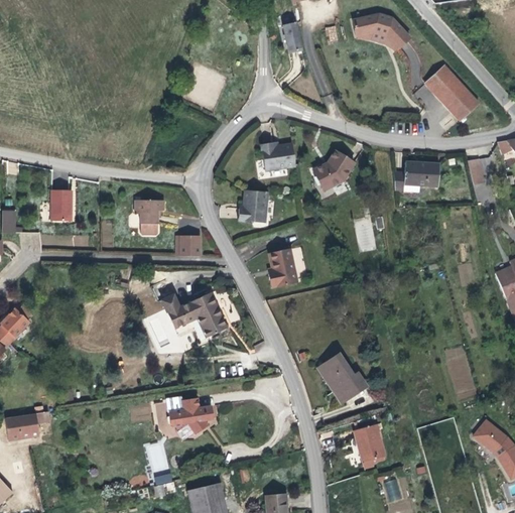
[(410,36),(393,17),(380,12),(353,19),(358,35),(373,31),(371,37),(377,38),(385,41),(387,35),(398,47),(410,36)]
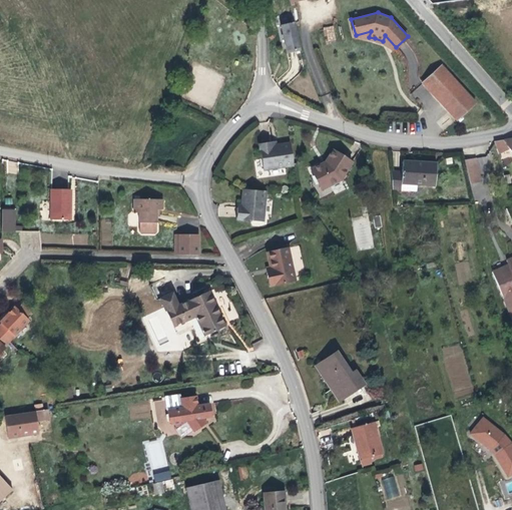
[(325,39),(335,38),(333,22),(323,24),(325,39)]
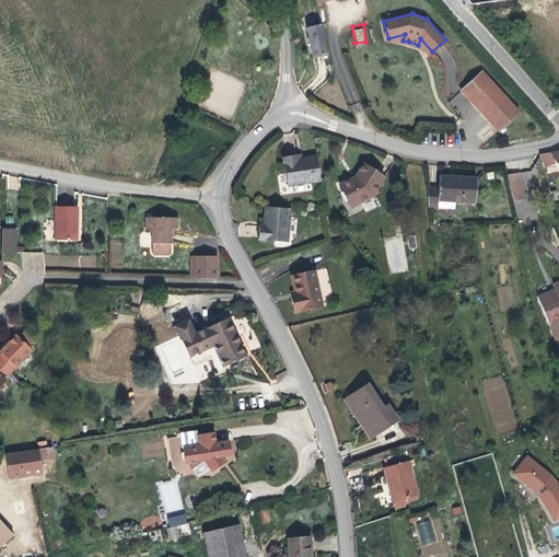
[(327,58),(321,28),(304,32),(309,48),(312,61),(327,58)]
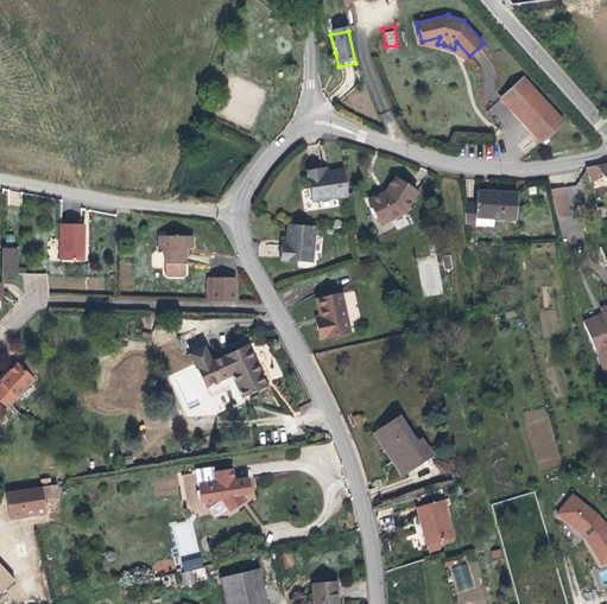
[(424,48),(437,44),(440,37),(422,42),(424,48)]
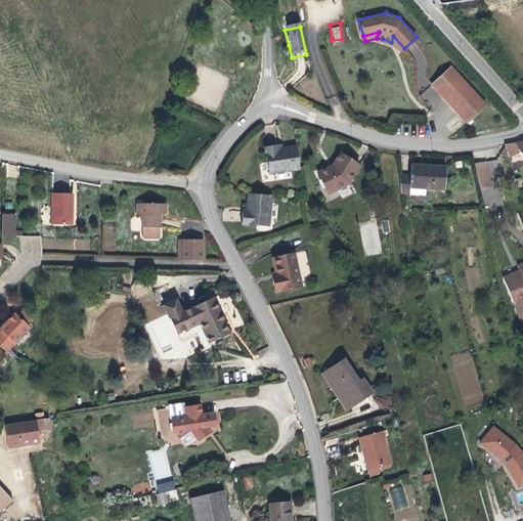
[(400,52),(404,48),(393,36),(391,42),(400,52)]
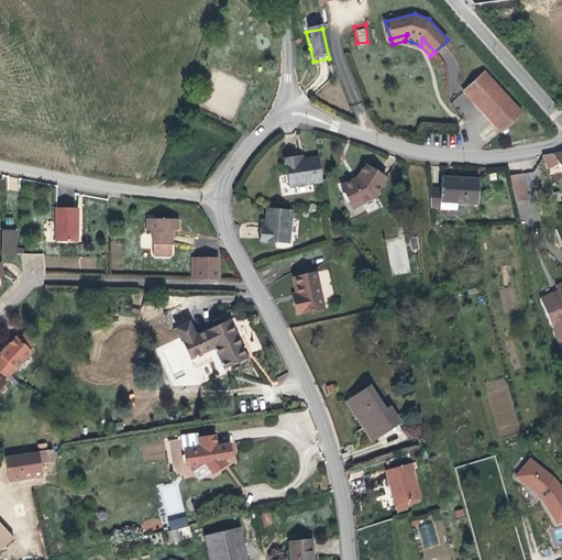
[(502,130),(522,111),(487,69),(466,88),(502,130)]
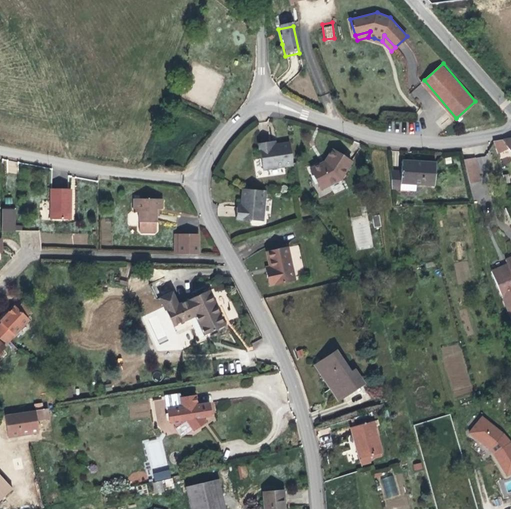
[(510,137),(492,140),(494,146),(497,153),(508,146),(510,148),(510,137)]
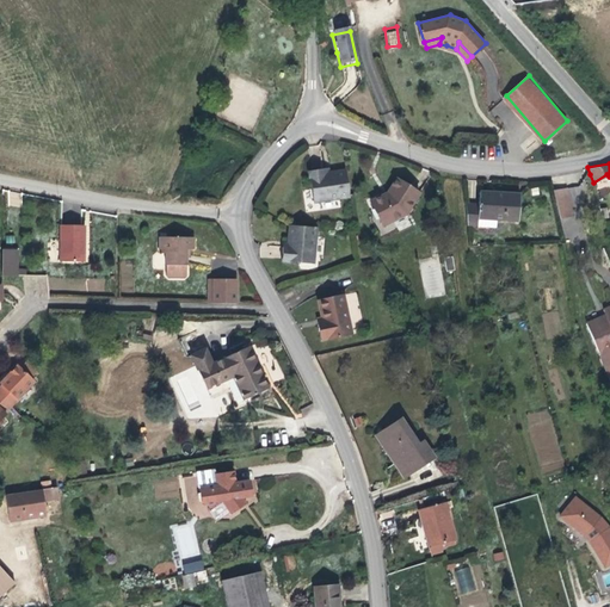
[(322,173),(319,174),(318,167),(306,169),(310,203),(349,197),(344,171),(326,173),(322,173)]
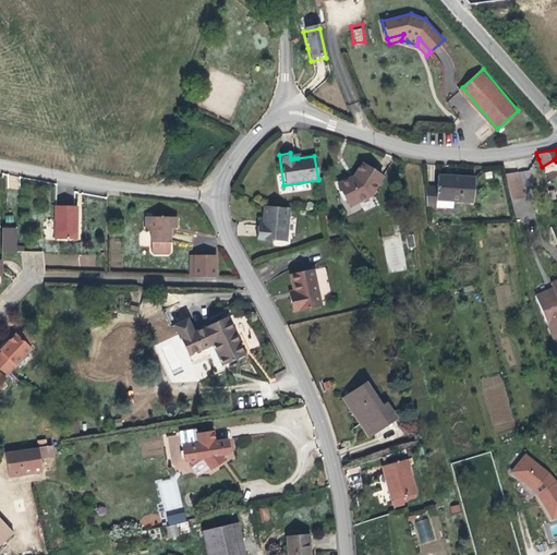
[(382,171),(360,159),(351,173),(335,182),(347,206),(368,193),(382,171)]
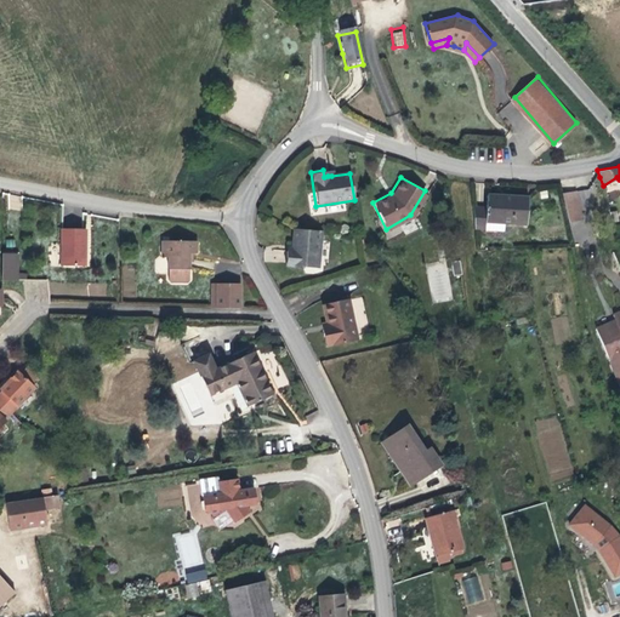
[(574,184),(561,186),(567,216),(580,213),(575,193),(574,184)]
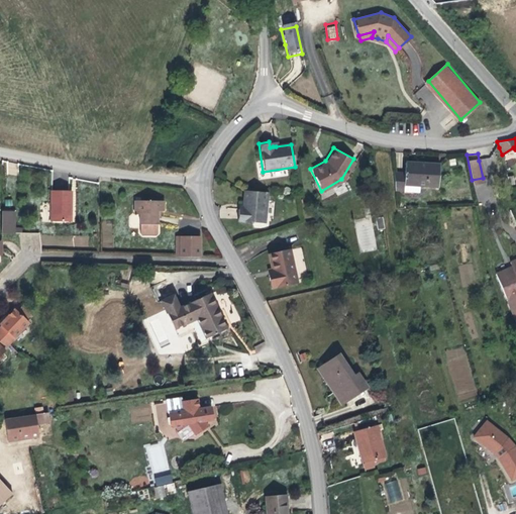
[(16,172),(17,160),(6,159),(5,171),(16,172)]
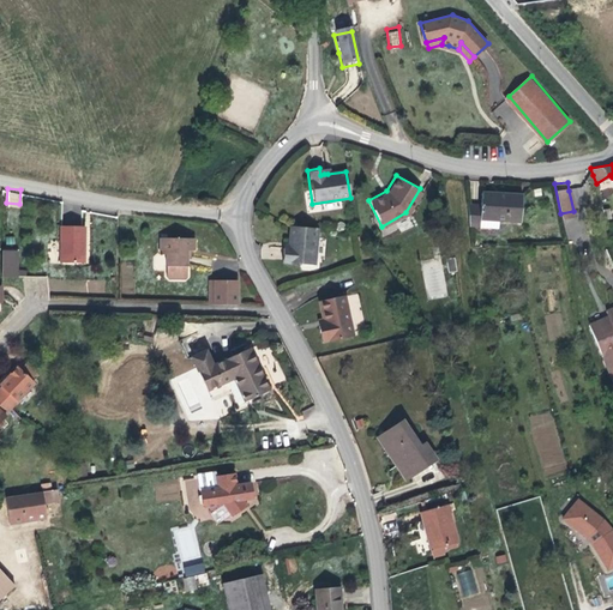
[(502,197),(482,197),(482,209),(469,209),(472,230),(482,230),(482,222),(498,223),(522,223),(522,197),(502,197)]
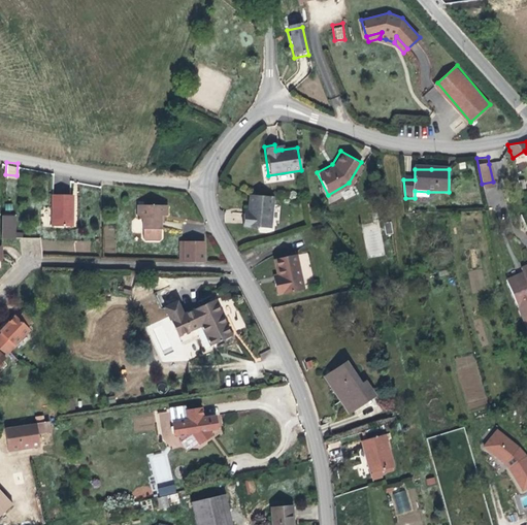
[(86,181),(64,181),(65,212),(85,212),(85,206),(85,196),(86,196),(86,181)]
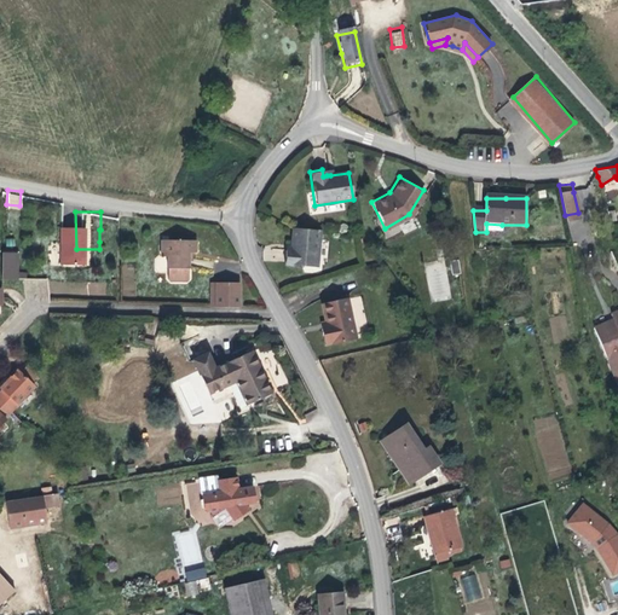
[(322,228),(294,225),(293,239),(292,243),(292,248),(287,248),(286,261),(317,266),(322,228)]
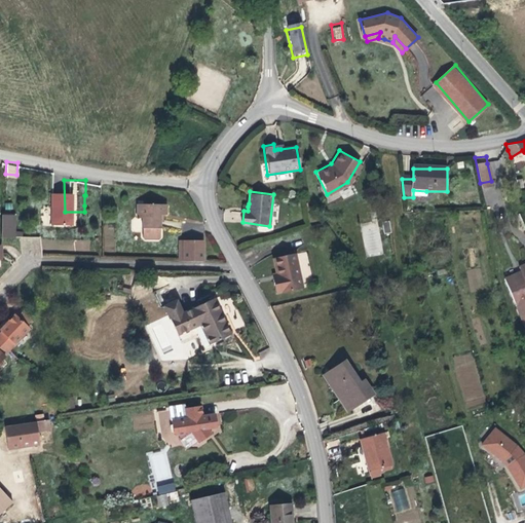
[(172,214),(172,203),(142,203),(141,218),(147,218),(147,236),(149,239),(162,239),(164,236),(165,225),(165,214),(172,214)]
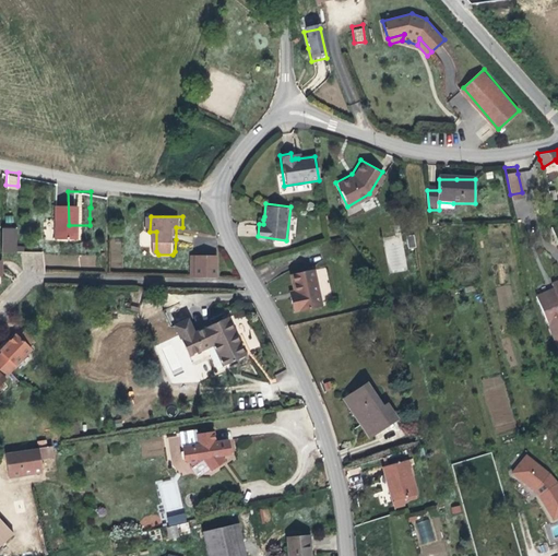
[(16,228),(3,228),(4,251),(16,251),(16,228)]
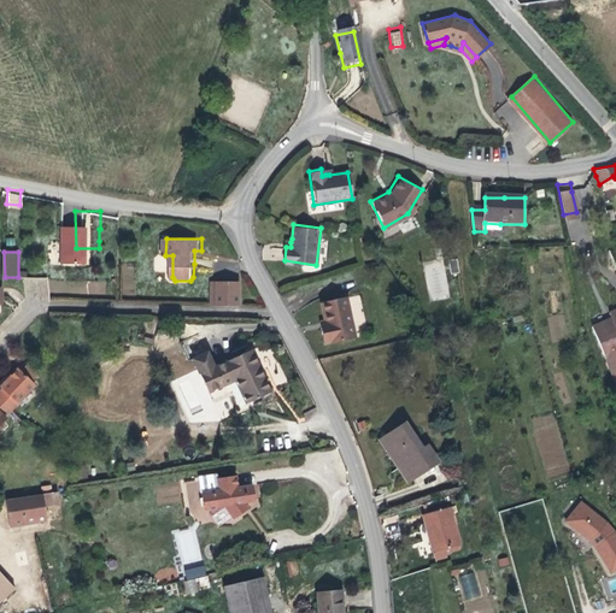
[(236,300),(236,276),(213,275),(215,300),(236,300)]
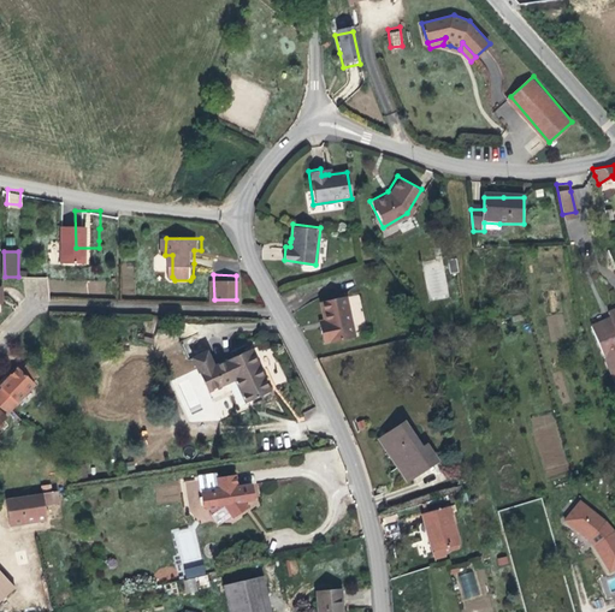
[(358,291),(349,292),(350,304),(360,303),(358,291)]
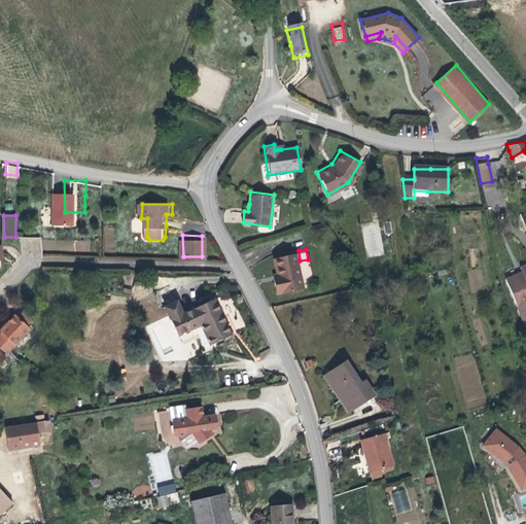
[(275,280),(278,294),(306,288),(297,253),(277,258),(279,273),(280,275),(281,278),(275,280)]
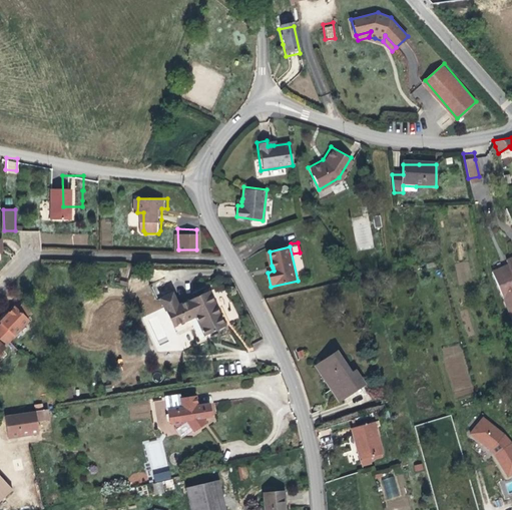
[(511,258),(507,261),(509,266),(503,268),(503,267),(493,271),(511,314),(511,258)]
